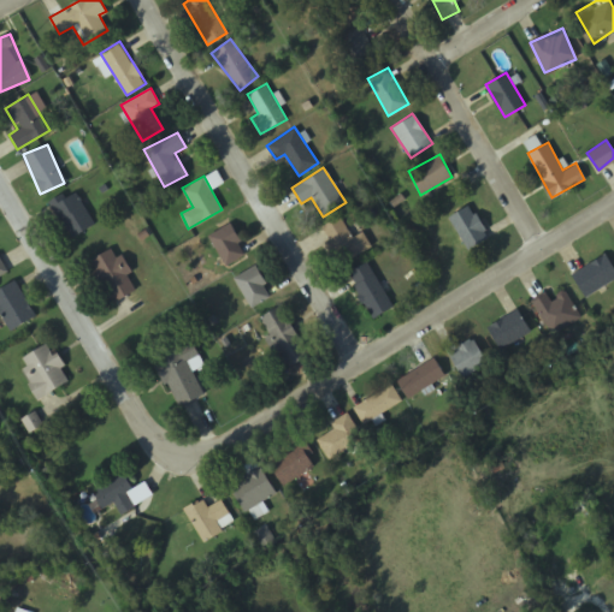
[(70,238),(94,224),(72,188),(48,201),(70,238)]
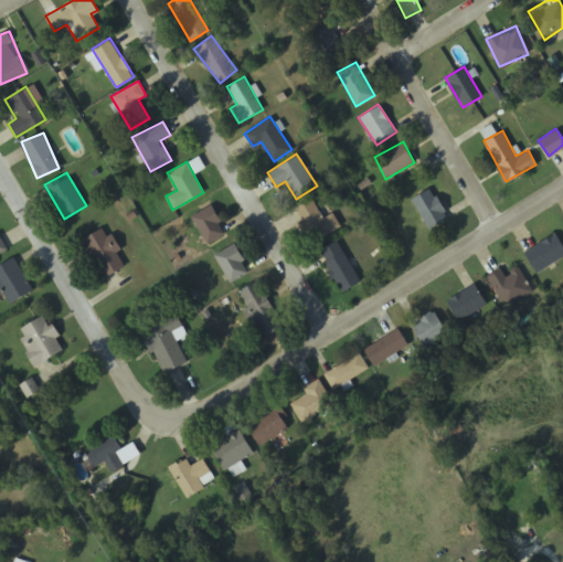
[(448,216),(431,188),(411,199),(429,229),(448,216)]
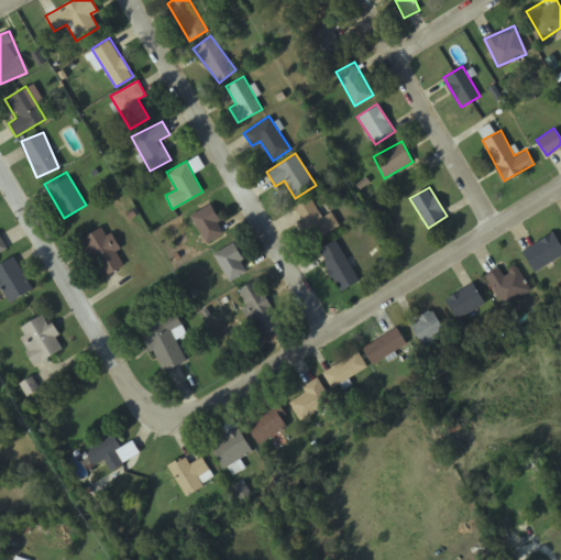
[(224,231),(209,204),(190,213),(206,242),(224,231)]
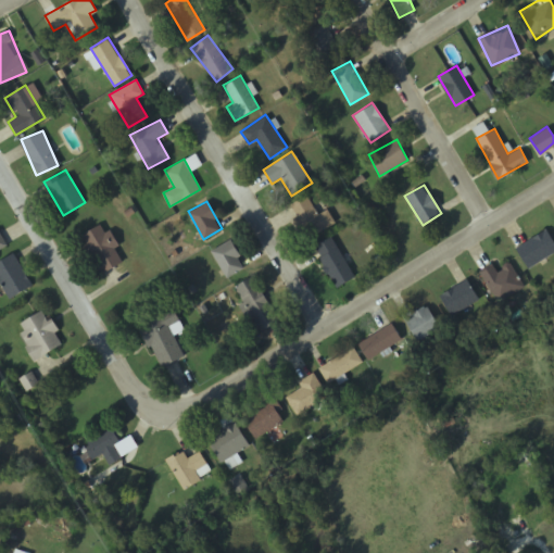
[(122,261),(100,224),(78,237),(100,274),(122,261)]
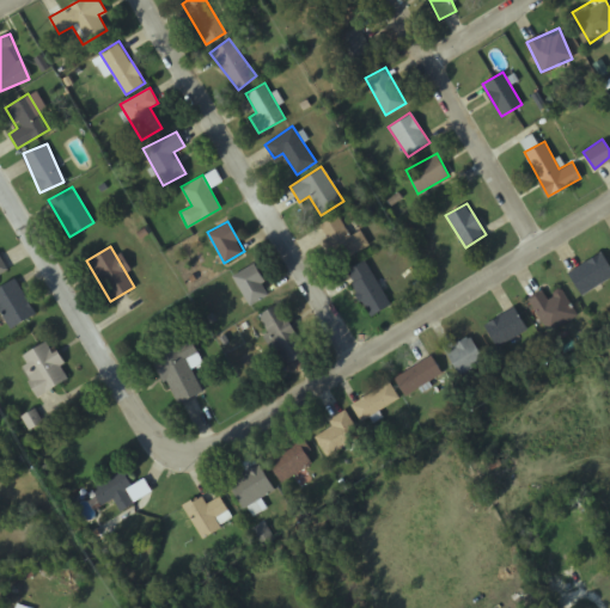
[(609,275),(609,264),(601,251),(568,272),(583,294),(609,275)]
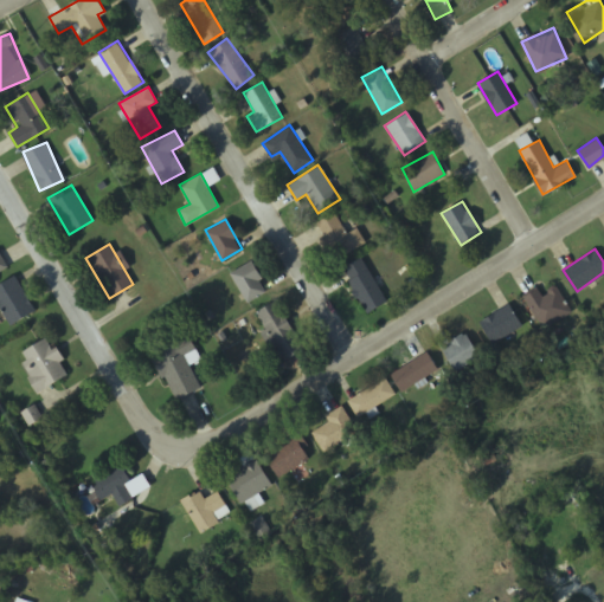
[(386,302),(360,257),(340,269),(367,314),(386,302)]
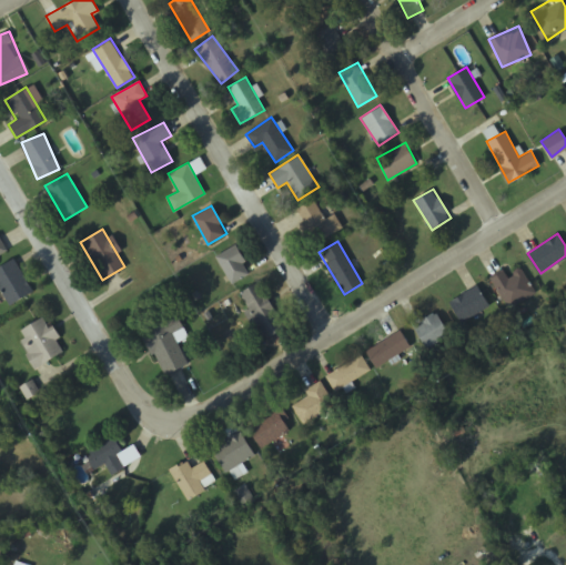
[(231,283),(251,271),(234,243),(214,255),(231,283)]
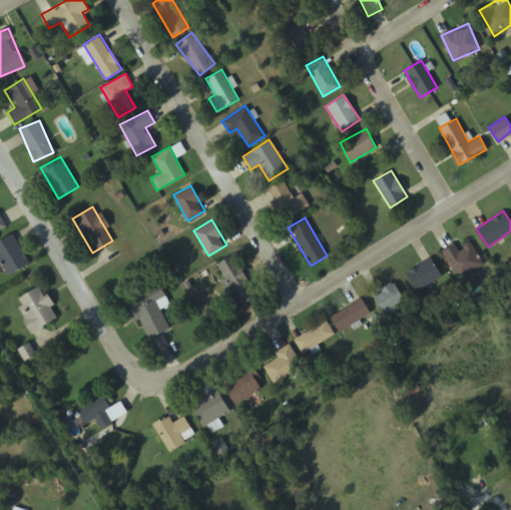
[(0,263),(5,275),(28,265),(14,233),(0,239),(0,263)]
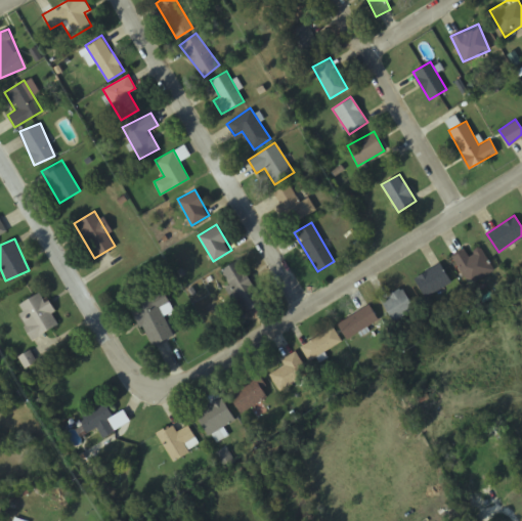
[(469,255),(462,248),(450,260),(473,281),(490,262),(475,248),(469,255)]
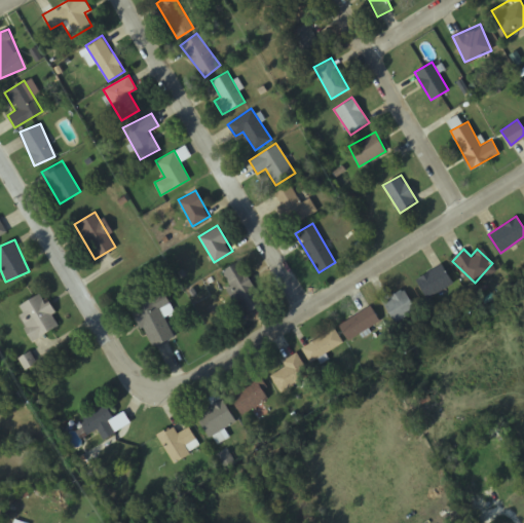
[(246,312),(263,302),(238,261),(220,271),(246,312)]
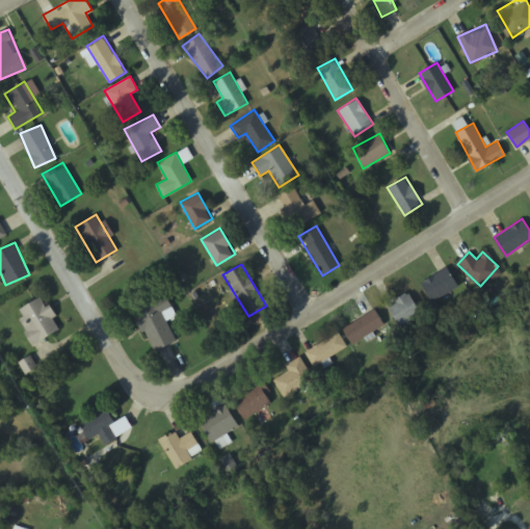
[(457,288),(447,267),(420,280),(430,300),(457,288)]
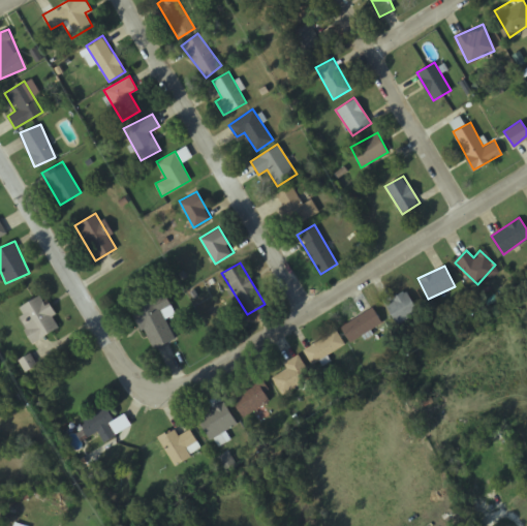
[(397,322),(417,309),(404,289),(383,303),(397,322)]
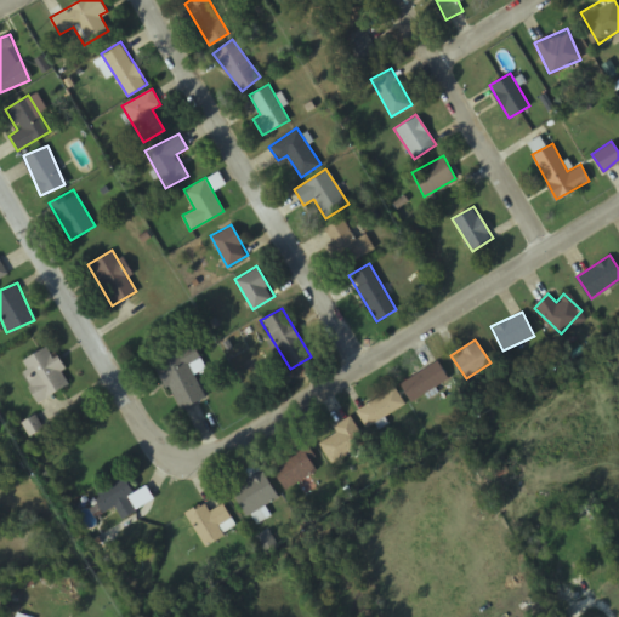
[(69,383),(49,346),(17,363),(38,400),(69,383)]
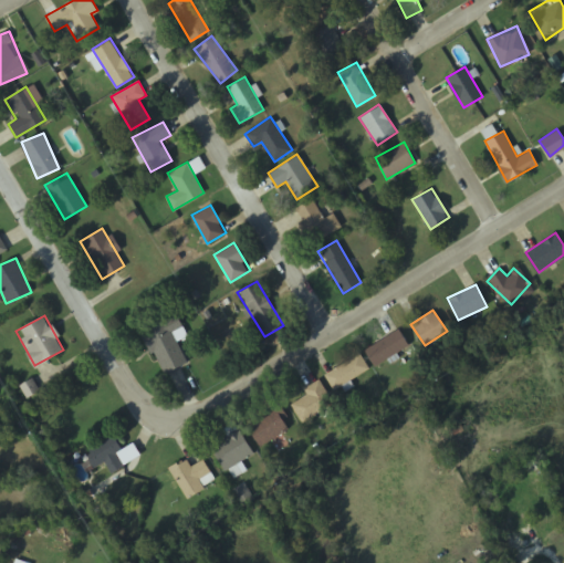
[(187,363),(177,340),(187,335),(177,315),(142,332),(162,374),(187,363)]
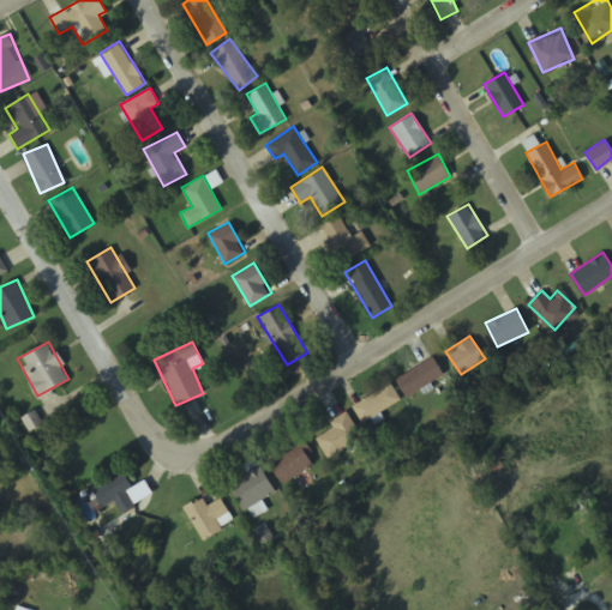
[(408,397),(443,373),(431,355),(396,379),(408,397)]
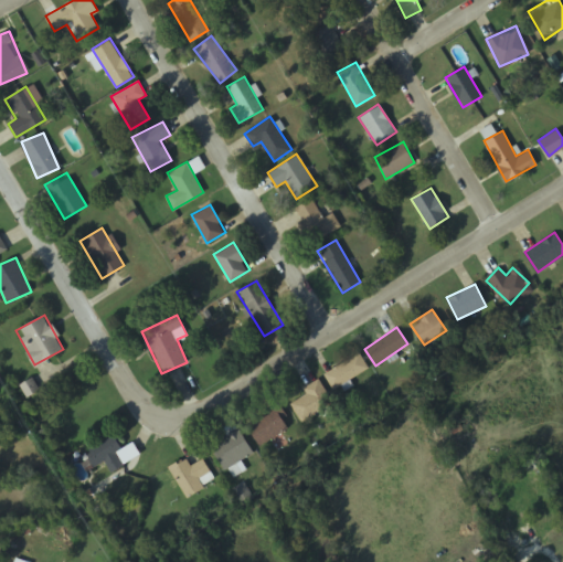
[(324,374),(333,389),(368,367),(358,352),(324,374)]
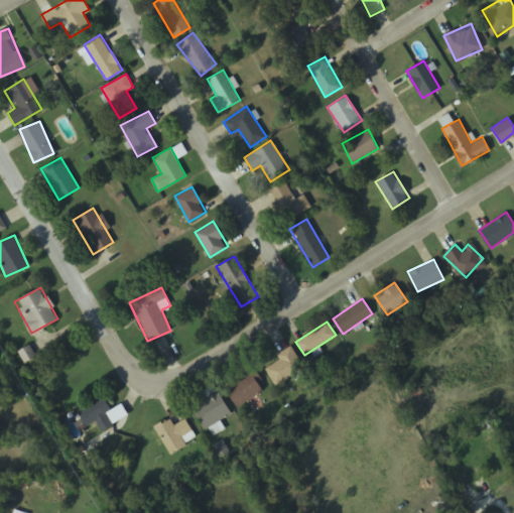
[(280,359),(264,369),(275,385),(303,366),(289,346),(277,354),(280,359)]
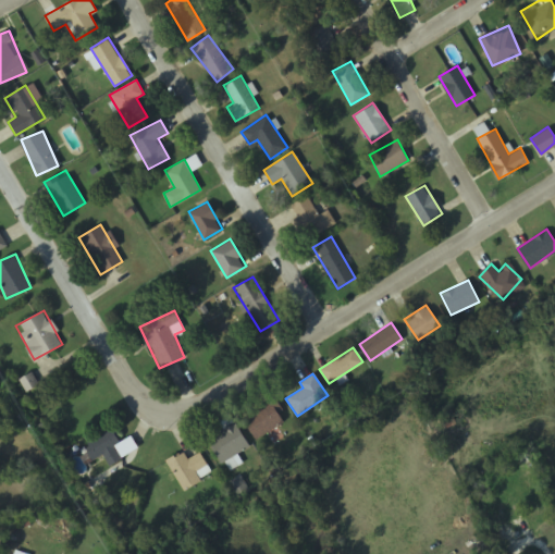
[(243,419),(256,439),(287,417),(274,397),(243,419)]
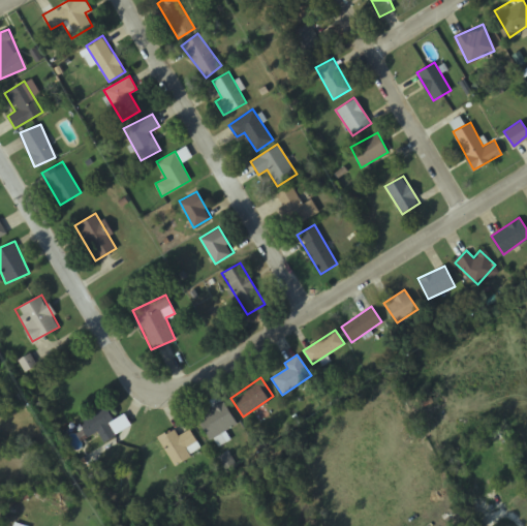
[(237,424),(223,401),(196,416),(210,439),(237,424)]
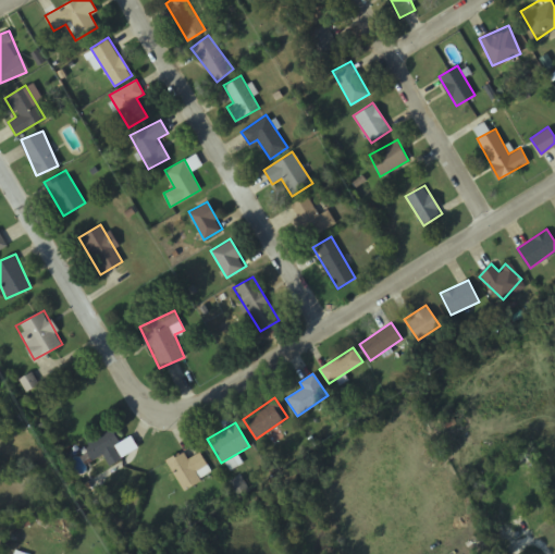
[(94,459),(102,454),(109,466),(121,458),(114,446),(121,442),(111,426),(84,442),(94,459)]
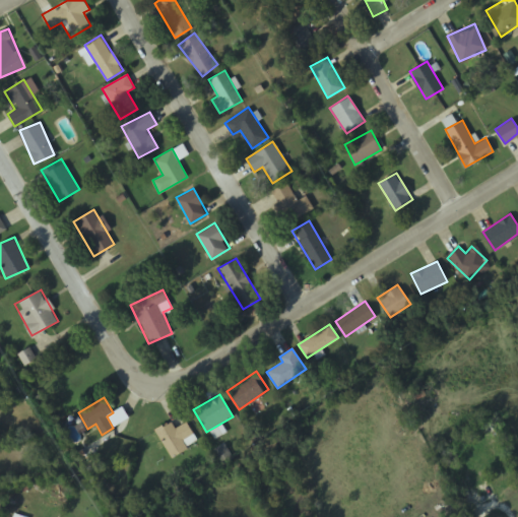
[(176,428),(170,419),(154,431),(173,459),(191,447),(186,441),(194,435),(185,422),(176,428)]
